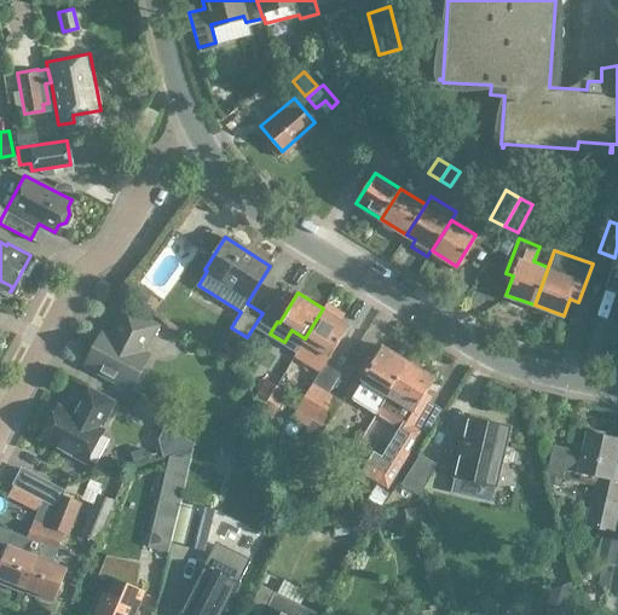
[(293,357),(319,373),(323,367),(350,325),(340,319),(344,313),(327,302),(323,308),(305,338),(293,357)]
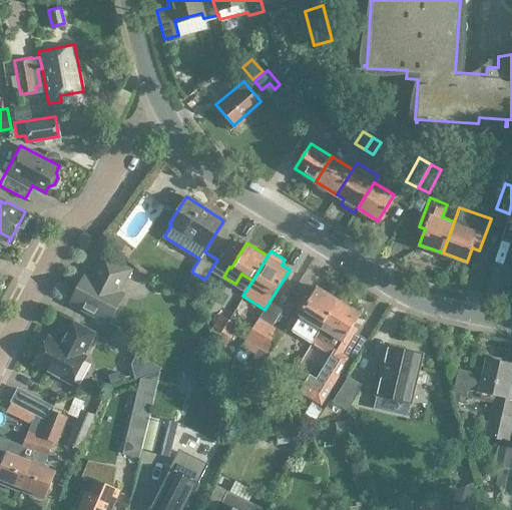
[(118,291),(129,269),(102,255),(90,277),(84,273),(69,302),(107,323),(122,294),(118,291)]
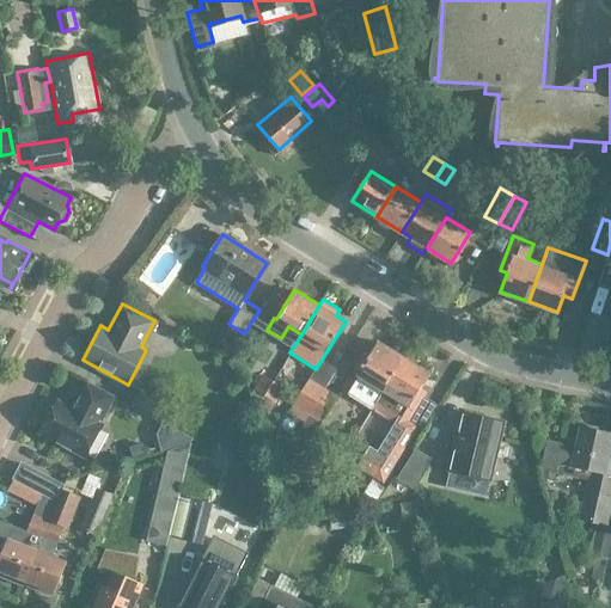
[(368,357),(364,354),(341,390),(371,409),(404,357),(379,342),(368,357)]
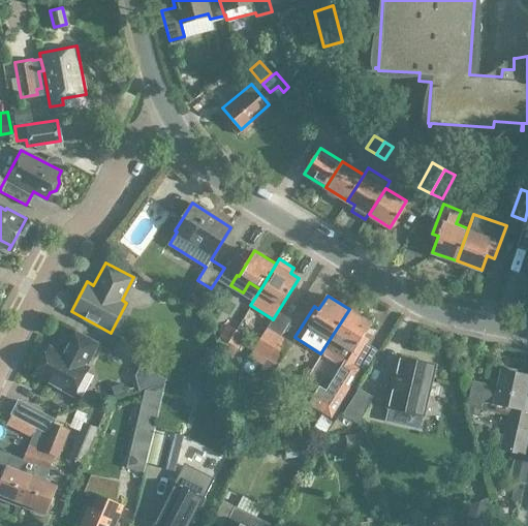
[(349,309),(320,353),(340,365),(318,399),(334,409),(360,367),(353,362),(367,339),(363,337),(371,322),(349,309)]
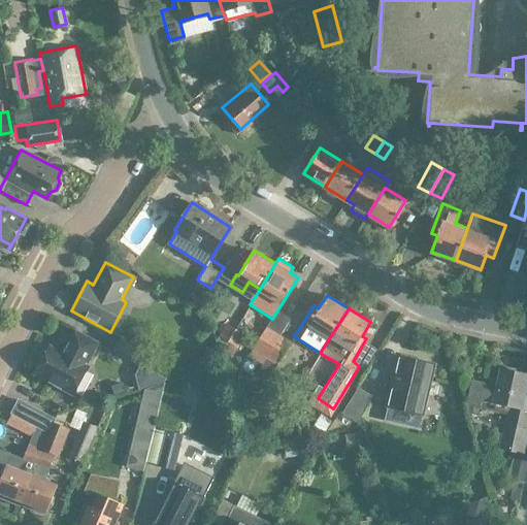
[(218,335),(227,340),(235,328),(226,322),(218,335)]
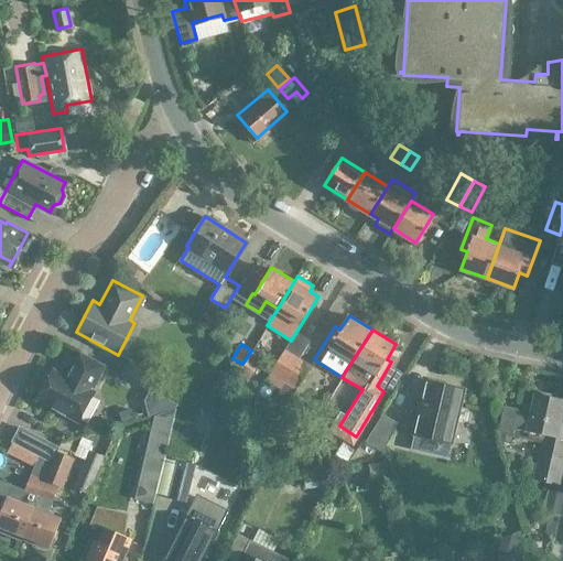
[(280,385),(298,356),(285,348),(268,377),(280,385)]
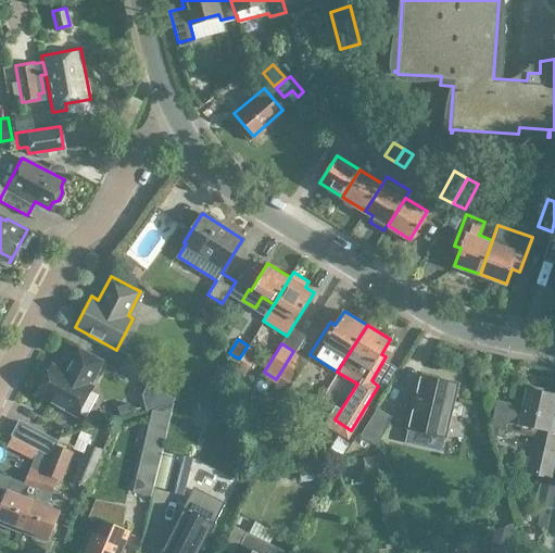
[(248,346),(239,359),(250,365),(257,352),(248,346)]
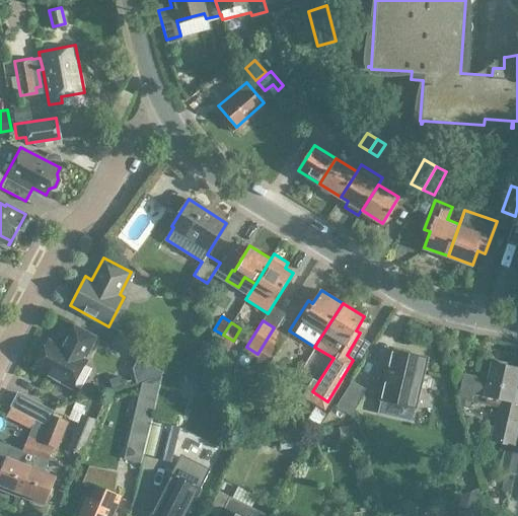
[(47,340),(46,343),(41,343),(37,352),(39,356),(33,367),(72,387),(86,360),(83,358),(94,336),(72,324),(61,347),(47,340)]
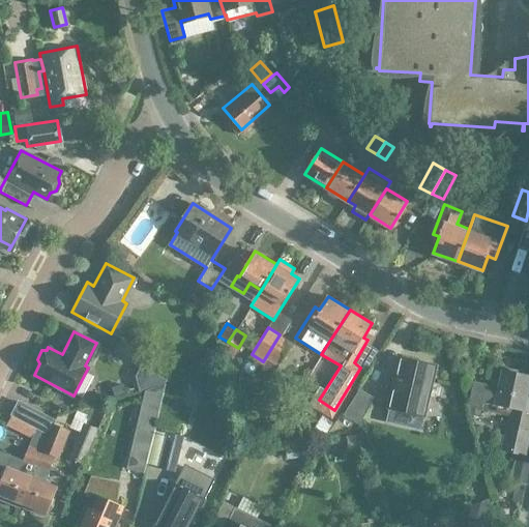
[(112,350),(149,369),(157,353),(120,334),(112,350)]
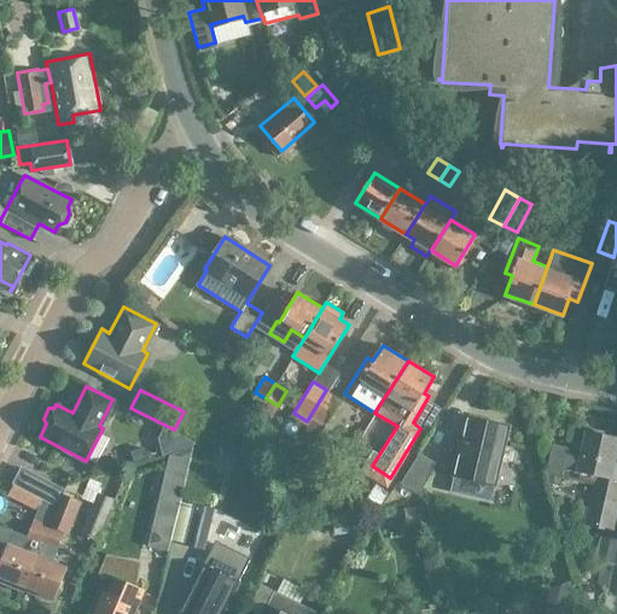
[(307,421),(308,422),(294,448),(303,454),(308,446),(309,448),(339,398),(326,390),(307,421)]
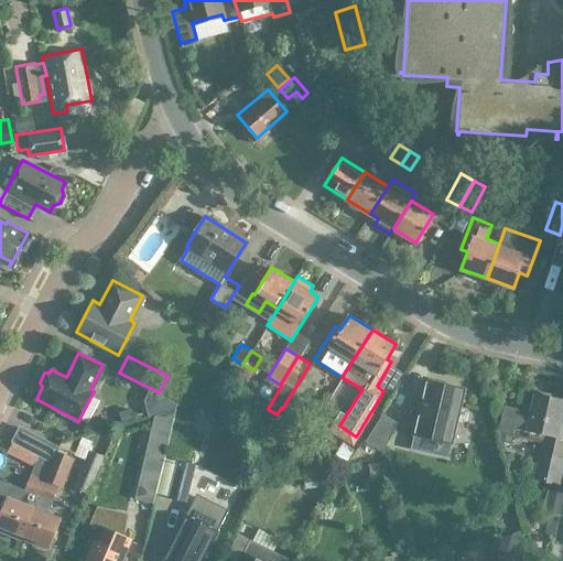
[(413,432),(451,441),(463,388),(425,379),(413,432)]
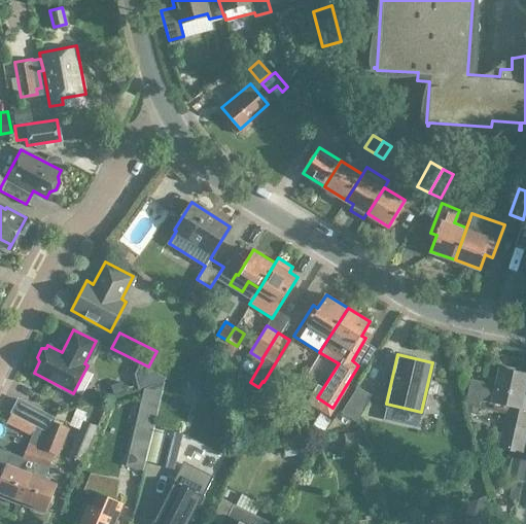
[(464,403),(465,404),(477,406),(505,412),(503,423),(497,447),(522,452),(525,432),(525,394),(522,394),(525,377),(525,373),(500,368),(496,384),(469,378),(464,403)]
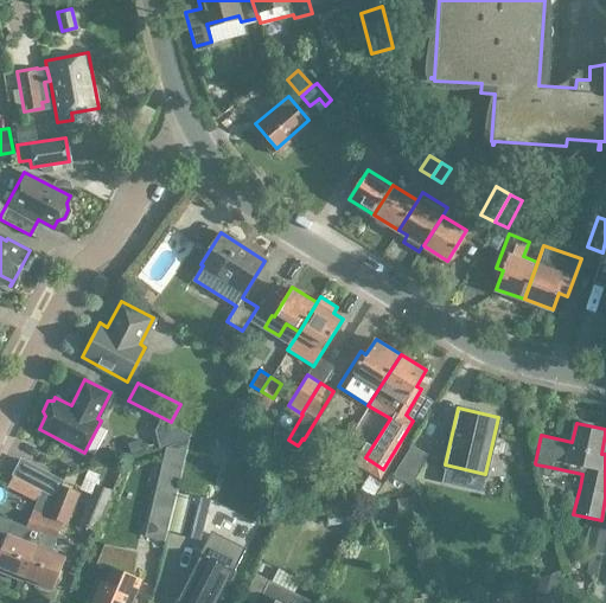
[(166,528),(176,491),(189,437),(167,444),(146,533),(164,537),(166,528)]
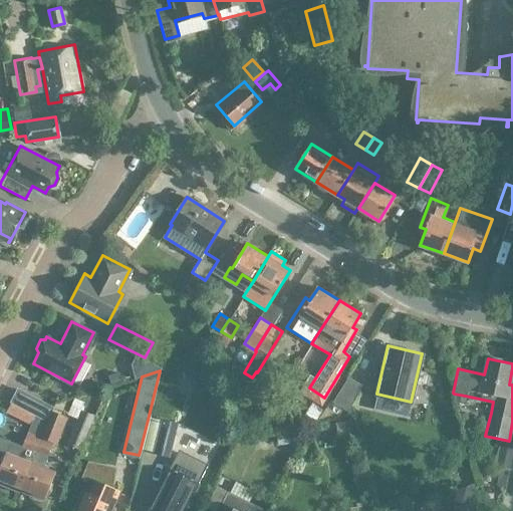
[(346,409),(361,385),(348,376),(333,400),(346,409)]
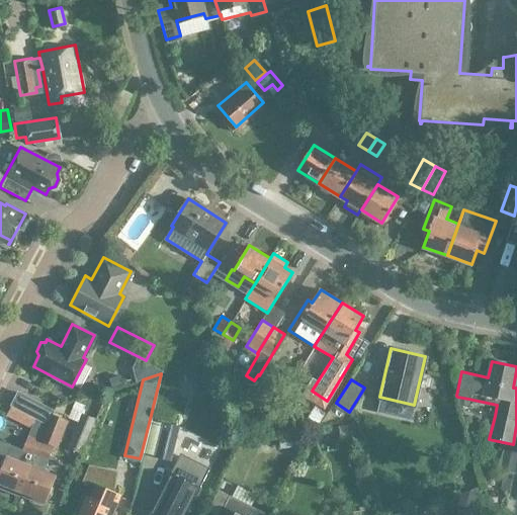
[(468,399),(457,397),(455,405),(467,407),(468,399)]
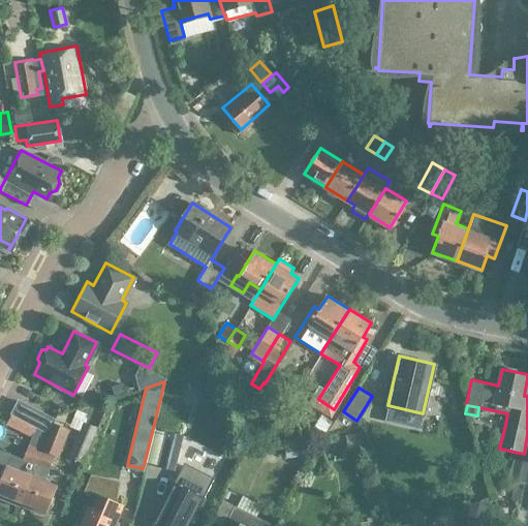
[(45,431),(51,422),(53,419),(36,409),(29,423),(45,431)]
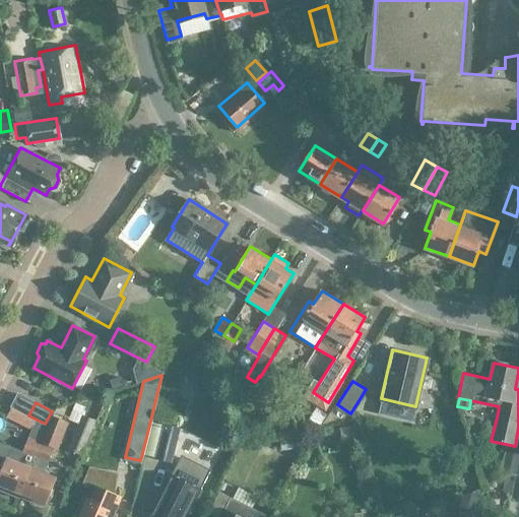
[(81,412),(77,424),(66,449),(80,455),(95,418),(81,412)]
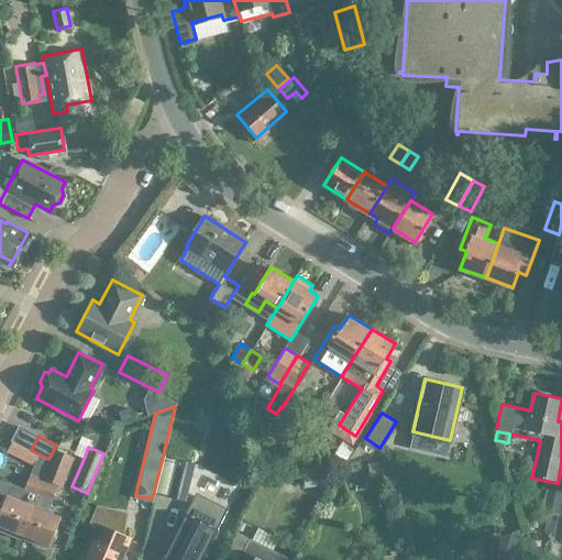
[(74,457),(56,450),(44,479),(22,535),(33,539),(32,542),(45,548),(46,545),(48,546),(59,517),(47,513),(58,483),(63,485),(74,457)]
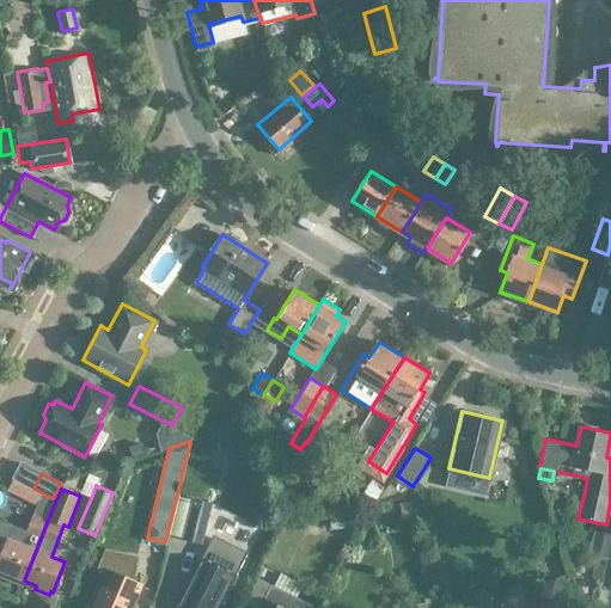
[(193,498),(184,536),(183,538),(200,542),(211,503),(193,498)]
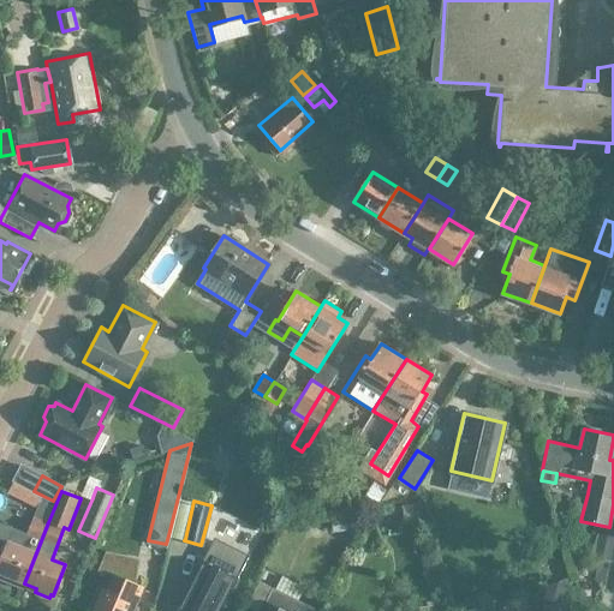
[(11,579),(24,583),(48,522),(35,516),(28,534),(0,522),(0,555),(3,556),(0,559),(0,579),(9,582),(11,579)]
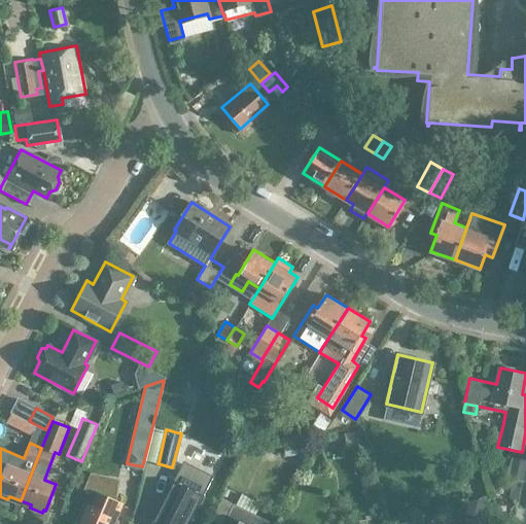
[(522,479),(525,460),(525,457),(513,455),(507,476),(522,479)]
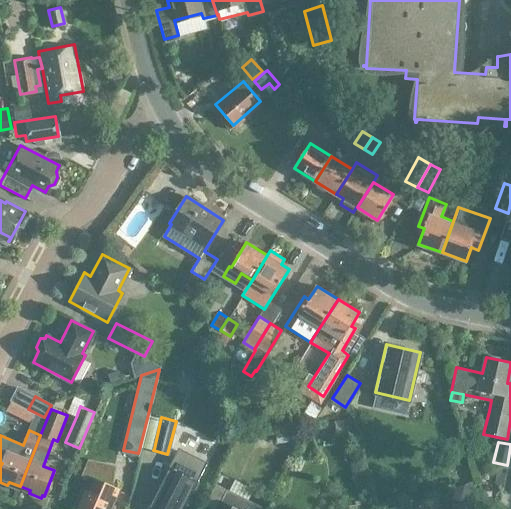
[(82,477),(90,480),(77,508),(79,508),(113,508),(115,506),(111,504),(118,489),(108,485),(111,469),(102,467),(103,463),(89,460),(82,477)]
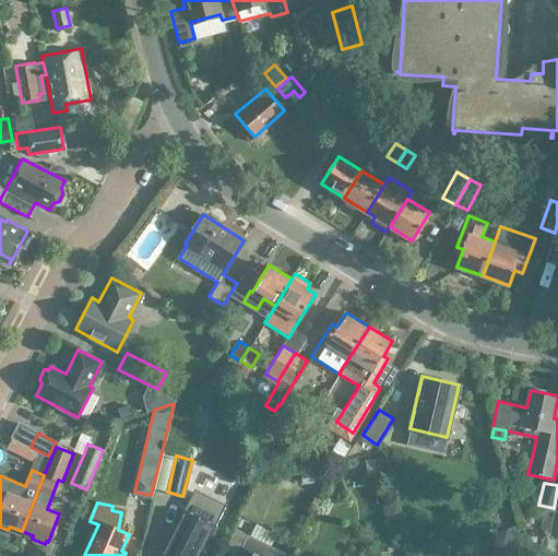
[(161,555),(163,555),(199,555),(214,528),(182,511),(161,555)]
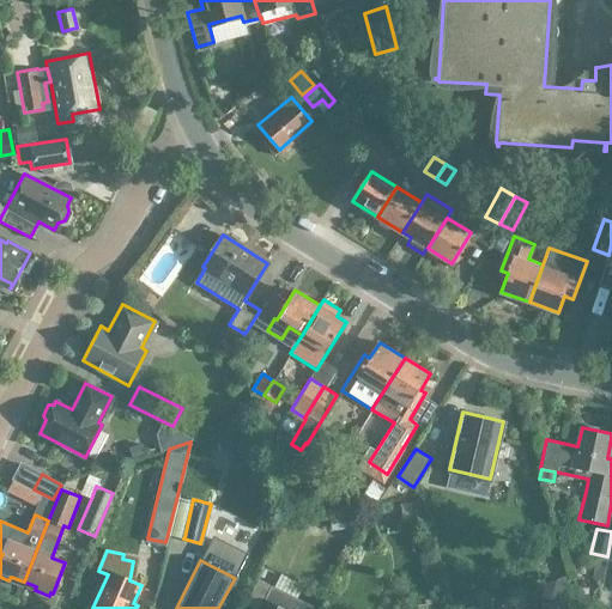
[(604,565),(594,561),(591,578),(600,580),(604,565)]
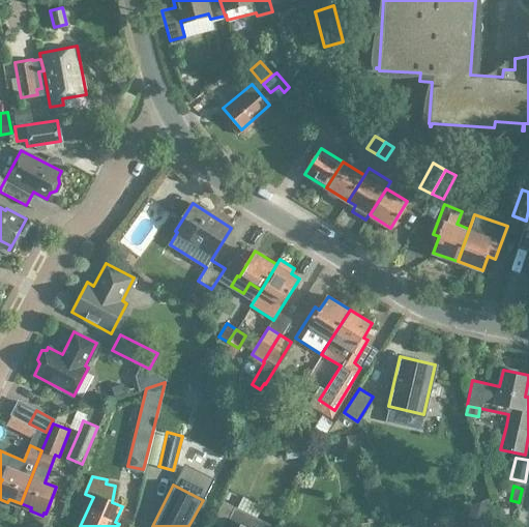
[(467,516),(483,521),(492,496),(471,503),(467,516)]
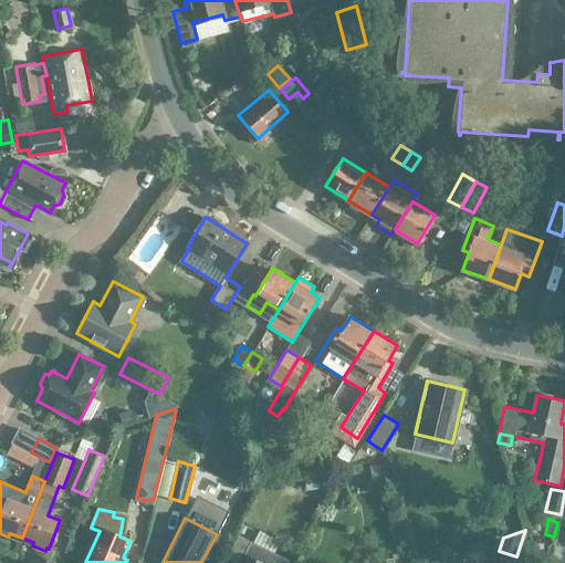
[(285,562),(288,559),(251,541),(239,562),(285,562)]
